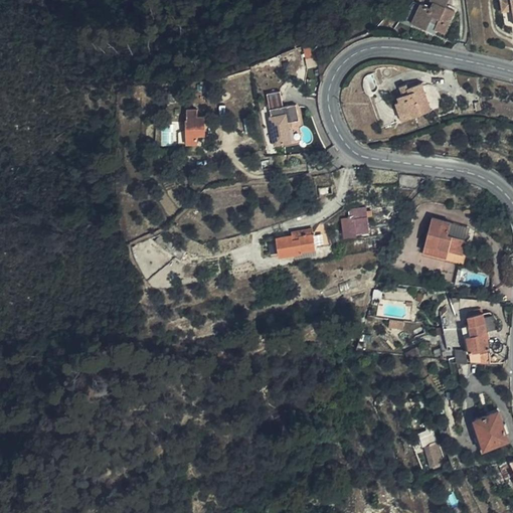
[(409,25),(425,32),(429,25),(434,27),(433,31),(434,32),(443,36),(453,14),(444,8),(448,0),(430,0),(430,3),(432,4),(429,10),(419,5),(409,25)]
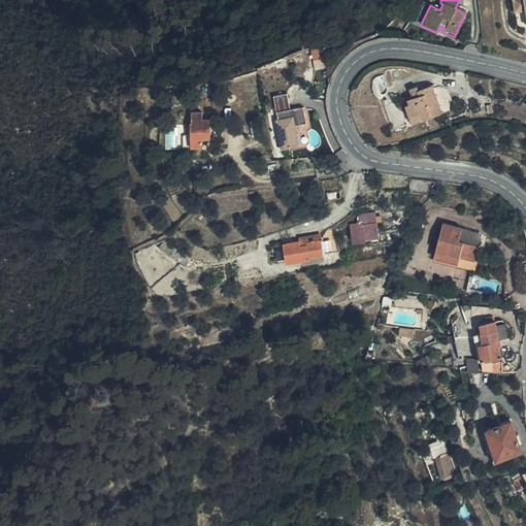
[(525,0),(516,0),(518,12),(525,11),(525,0)]
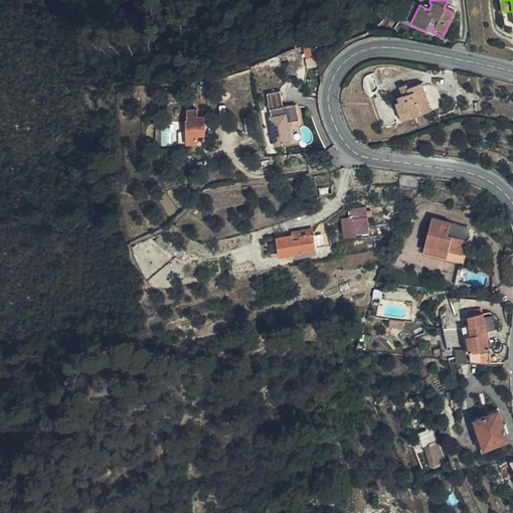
[(429,25),(425,32),(432,35),(434,32),(433,31),(434,27),(429,25)]
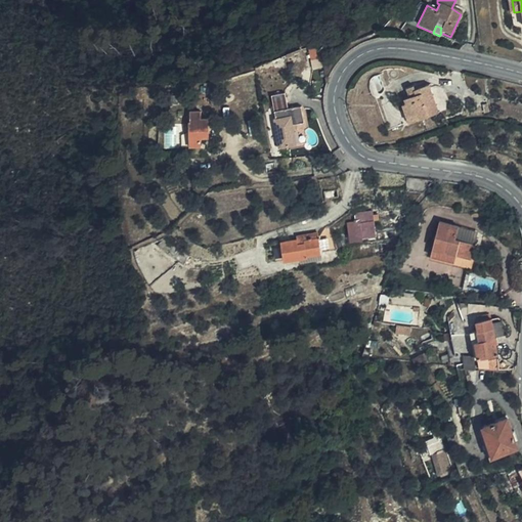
[(428,85),(414,90),(416,95),(407,98),(400,100),(408,124),(437,114),(428,85)]
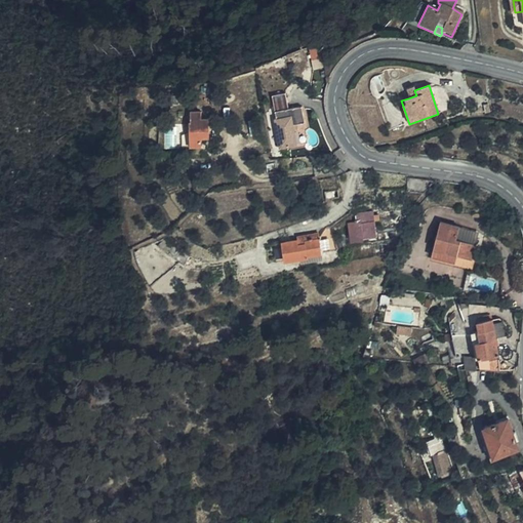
[(416,95),(414,90),(413,87),(406,89),(408,98),(416,95)]
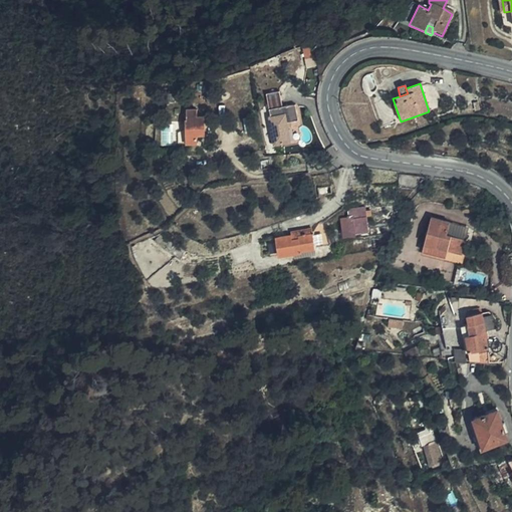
[(289,129),(288,122),(293,121),(296,120),(294,107),(268,110),(269,117),(267,118),(271,146),(291,143),(289,129)]
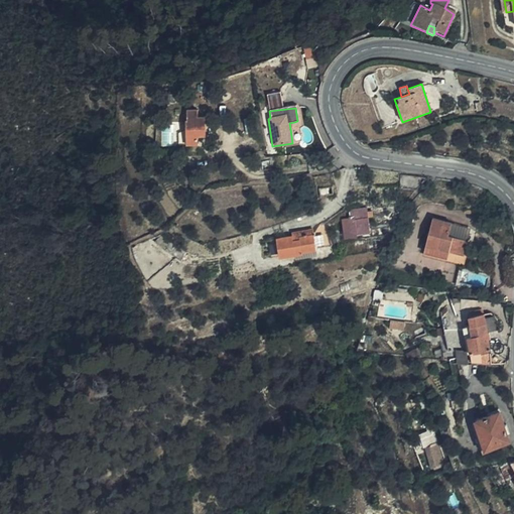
[(185,122),(185,141),(197,141),(197,137),(205,136),(204,118),(198,118),(198,111),(186,111),(186,122),(185,122)]
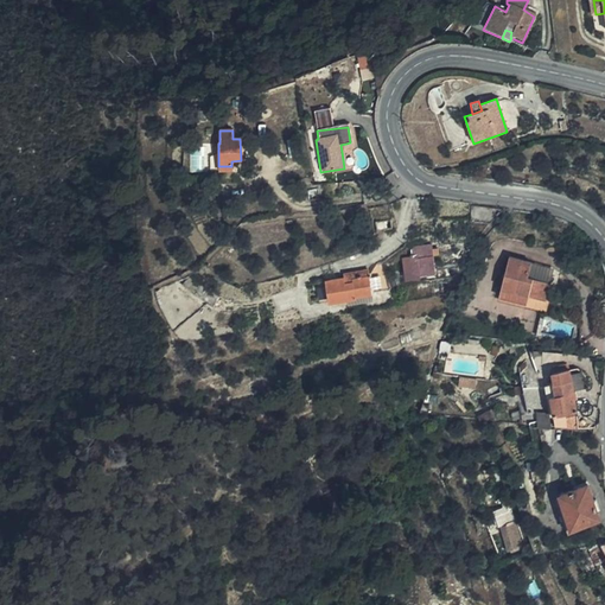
[(184,172),(207,172),(207,145),(183,146),(184,172)]
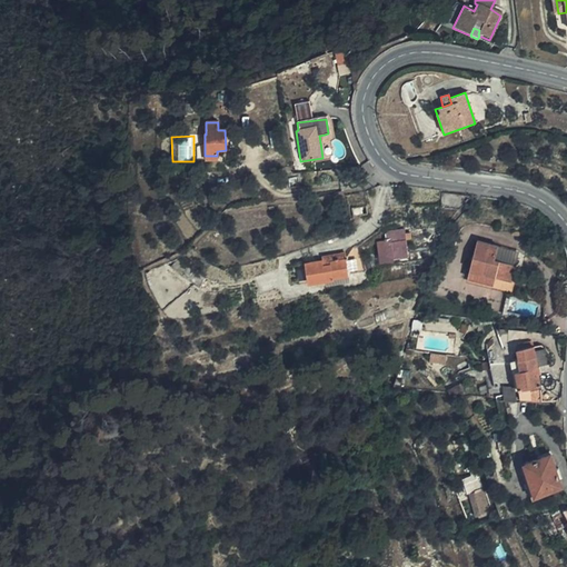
[(441,192),(440,206),(460,207),(471,197),(454,195),(441,192)]
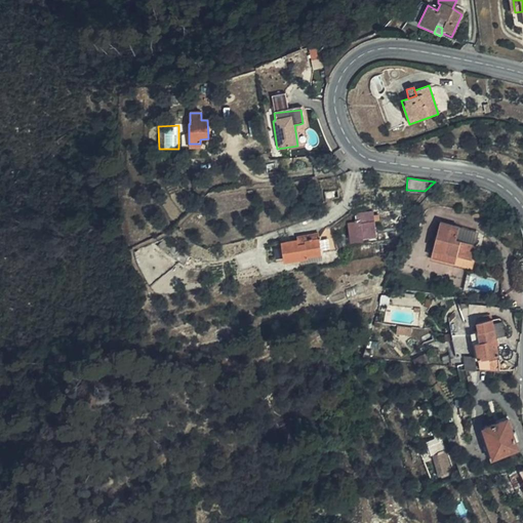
[(374,236),(372,223),(372,217),(371,213),(355,215),(356,224),(348,225),(350,242),(362,241),(362,238),(374,236)]
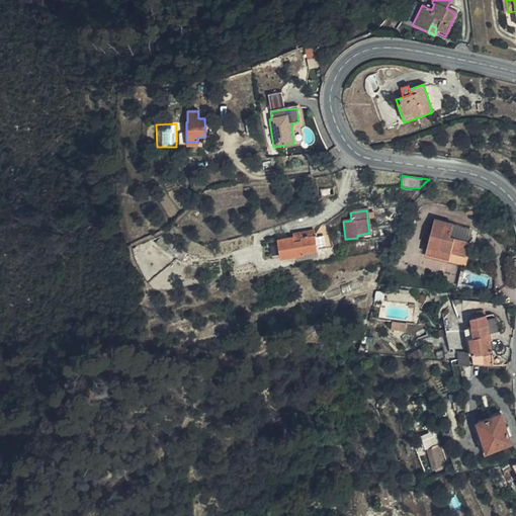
[(425,254),(456,262),(457,255),(468,257),(471,243),(449,238),(451,226),(432,221),(425,254)]
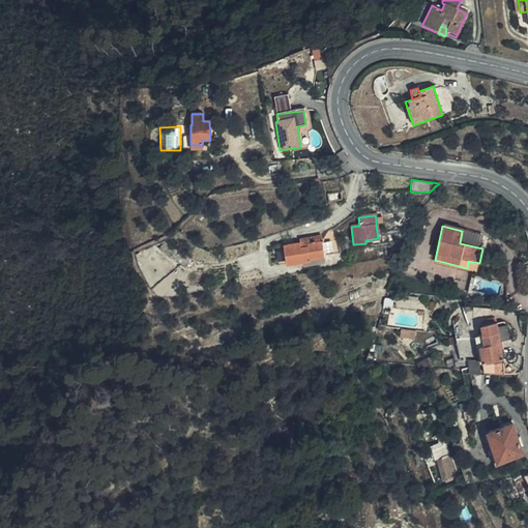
[(328,239),(321,240),(308,242),(299,244),(274,248),(277,266),(309,261),(309,259),(330,256),(328,239)]
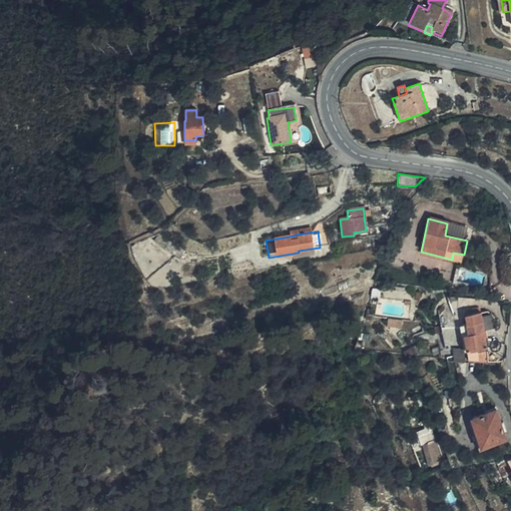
[(173,245),(158,233),(152,242),(167,252),(172,246),(173,245)]
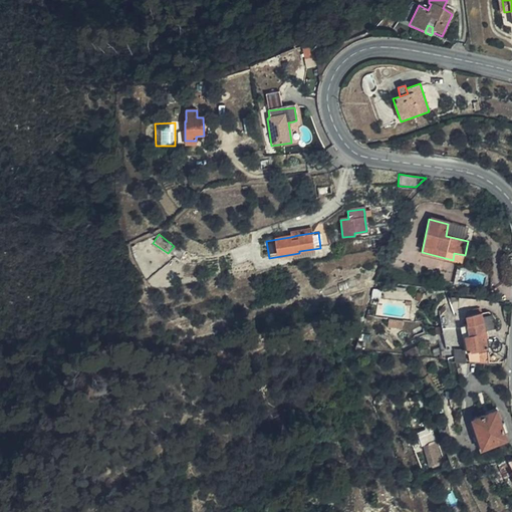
[(173,247),(168,253),(182,261),(195,263),(196,256),(189,254),(187,253),(173,247)]
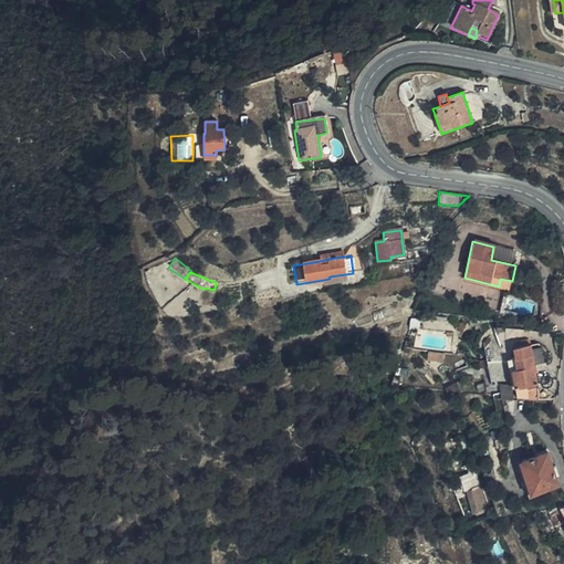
[(500,279),(499,286),(509,289),(512,281),(500,279)]
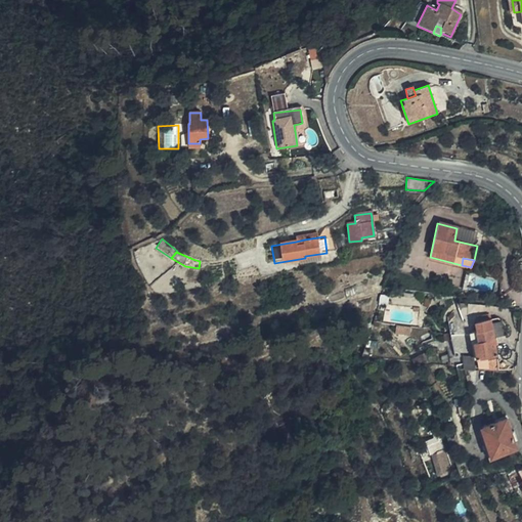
[(475,351),(473,351),(474,357),(477,357),(477,359),(488,357),(496,355),(494,345),(492,345),(491,339),(493,338),(490,319),(475,322),(477,332),(471,333),(473,342),(474,342),(475,351)]
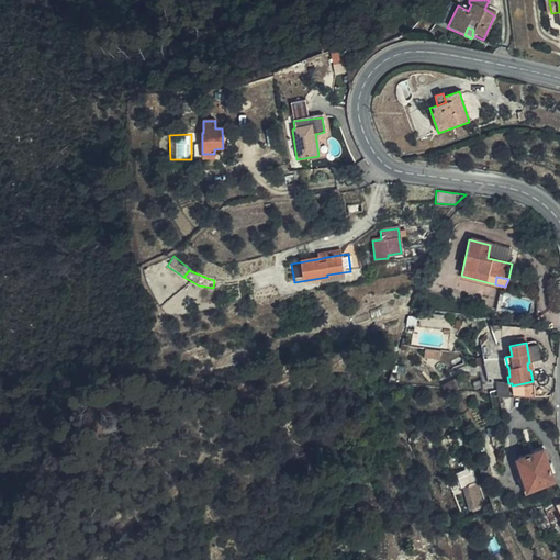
[(438,362),(439,354),(424,351),(423,359),(438,362)]
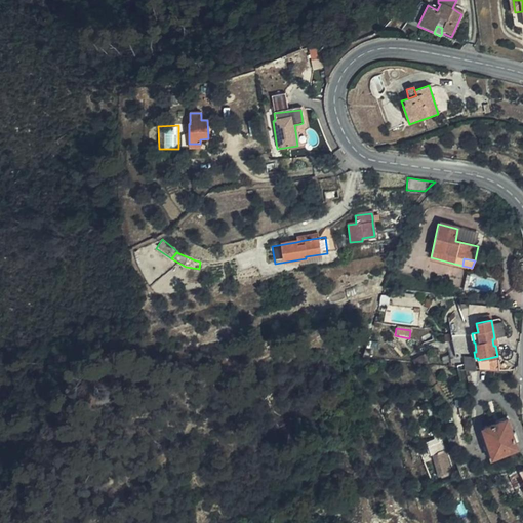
[(497,356),(489,358),(490,369),(497,369),(497,356)]
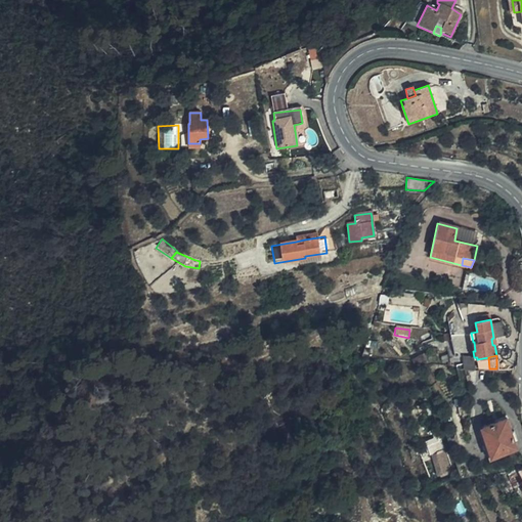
[(516,448),(506,420),(482,427),(492,457),(516,448)]
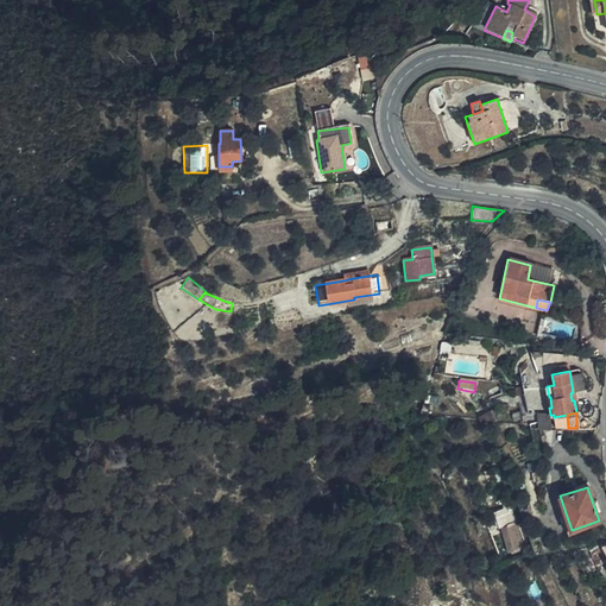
[(496,509),(502,528),(507,525),(502,507),(496,509)]
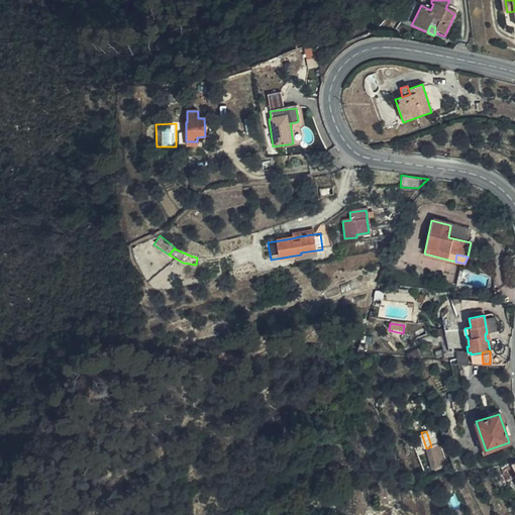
[(445,466),(441,452),(437,454),(434,445),(431,446),(426,448),(432,470),(445,466)]
